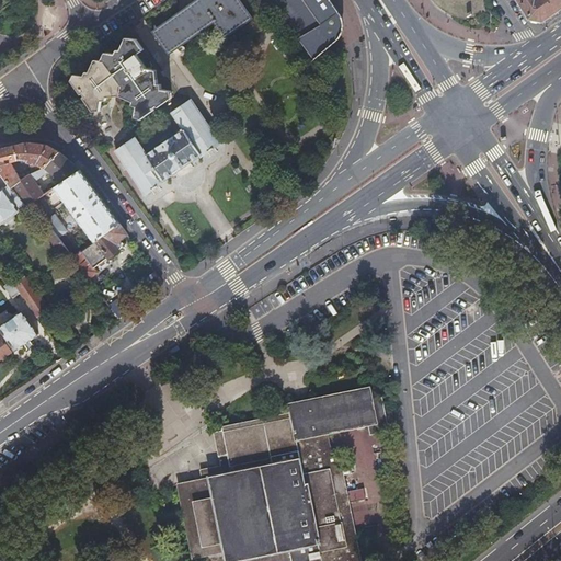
[(198,0),(155,31),(171,55),(216,24),(227,39),(254,20),(241,1),(242,0),(275,0),(317,58),(336,44),(342,39),(343,35),(345,29),(345,24),(344,22),(343,19),(342,16),(339,11),(330,0),(198,0)]
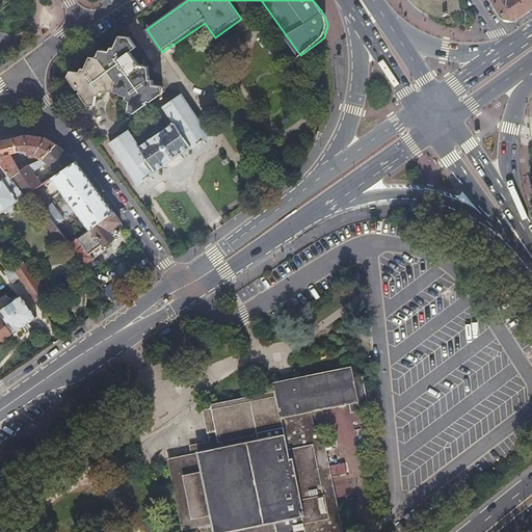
[(531,0),(489,0),(502,21),(508,21),(515,22),(531,9),(531,0)]
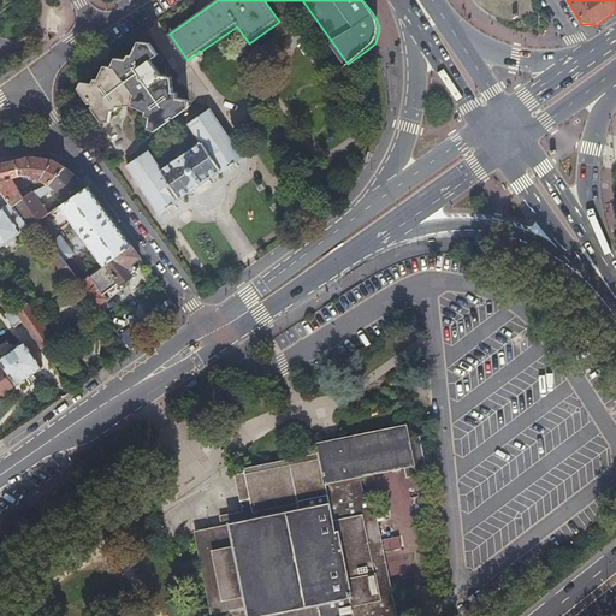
[(110,122),(111,111),(117,111),(117,107),(132,106),(146,112),(144,116),(149,117),(148,129),(154,131),(189,108),(187,99),(177,98),(177,93),(172,93),(171,77),(160,75),(150,60),(157,55),(149,43),(138,42),(132,57),(128,57),(126,60),(116,59),(112,67),(104,67),(98,81),(94,81),(92,84),(81,83),(77,89),(101,123),(110,122)]
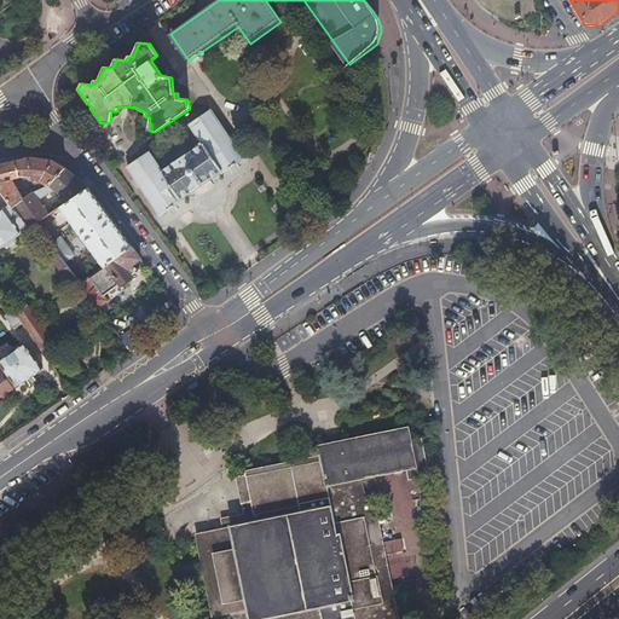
[(148,154),(137,160),(127,167),(160,215),(179,202),(178,200),(221,172),(223,173),(243,160),(210,110),(189,125),(202,144),(158,172),(148,154)]
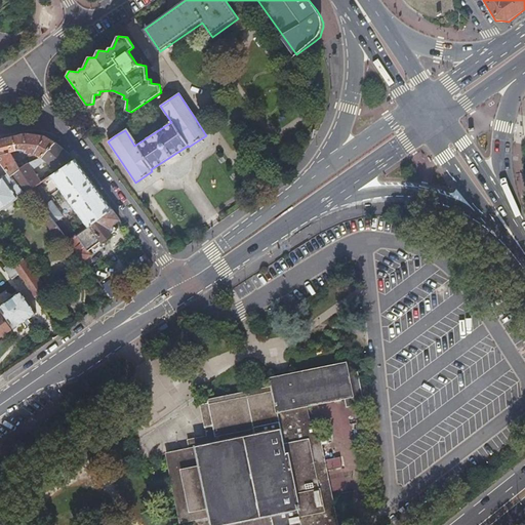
[(30,152),(33,165),(41,159),(55,144),(47,137),(27,134),(0,140),(0,157),(11,173),(14,178),(26,170),(14,155),(21,151),(30,152)]
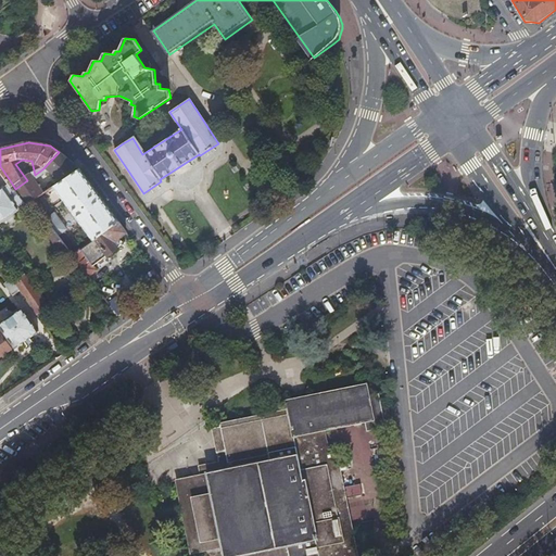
[(50,173),(61,182),(78,169),(60,152),(59,152),(43,168),(35,175),(32,161),(22,160),(15,164),(27,180),(15,189),(27,206),(28,206),(35,202),(49,223),(72,256),(78,252),(65,235),(68,232),(57,215),(53,217),(39,198),(46,193),(37,181),(50,173)]
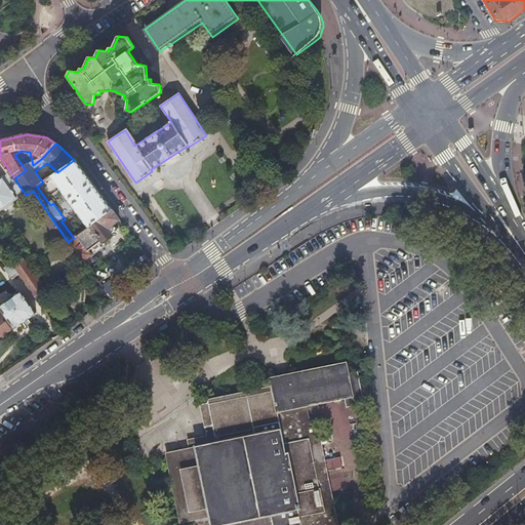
[(0,180),(11,173),(0,157),(0,180)]
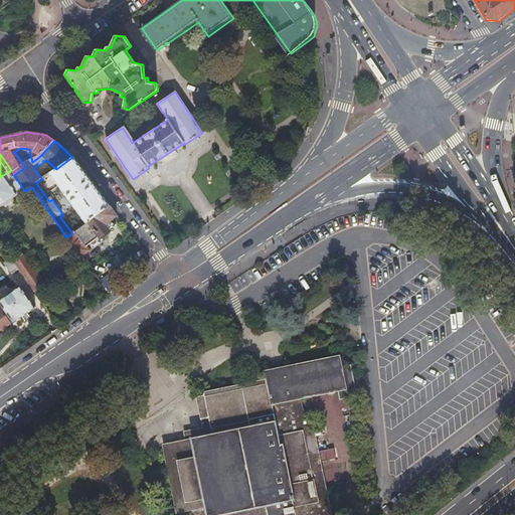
[(88,223),(90,221),(111,207),(91,181),(72,157),(56,169),(50,172),(88,223)]
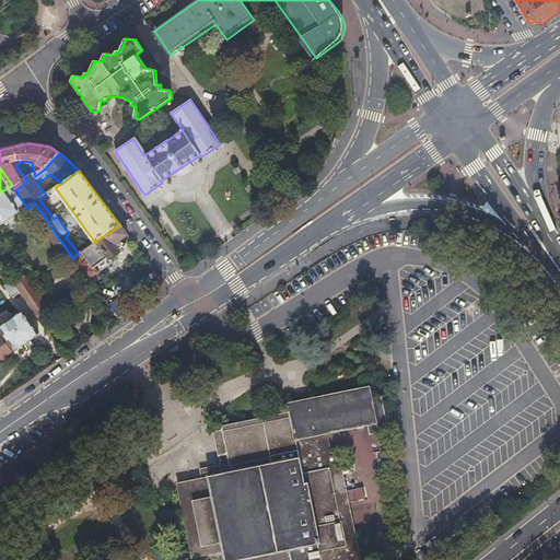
[(0,226),(27,208),(15,190),(12,185),(0,193),(0,226)]
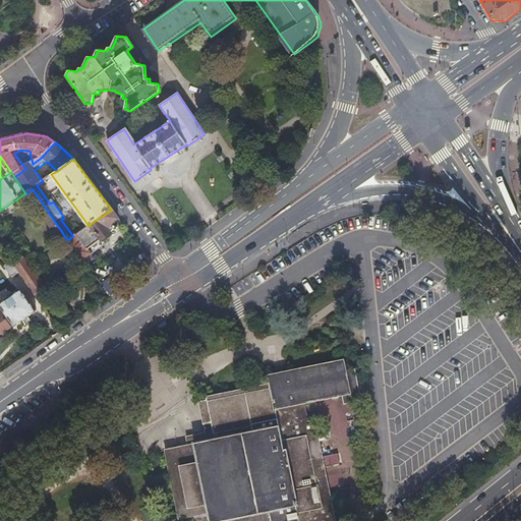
[(80,259),(67,240),(46,209),(40,213),(57,237),(59,235),(79,265),(82,262),(80,259)]
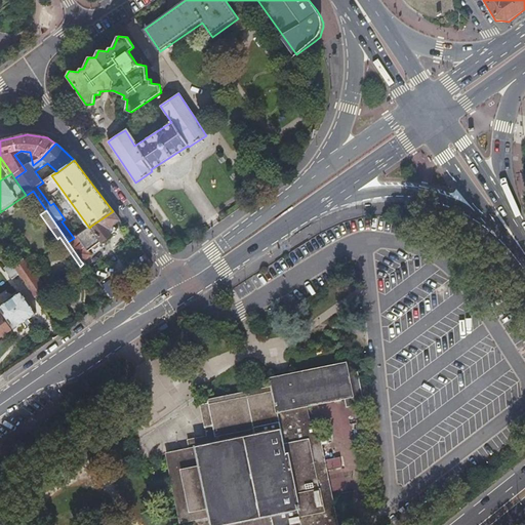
[(74,238),(68,242),(81,261),(90,255),(86,250),(102,240),(103,241),(112,234),(114,229),(113,226),(120,220),(113,211),(91,226),(89,228),(74,238)]
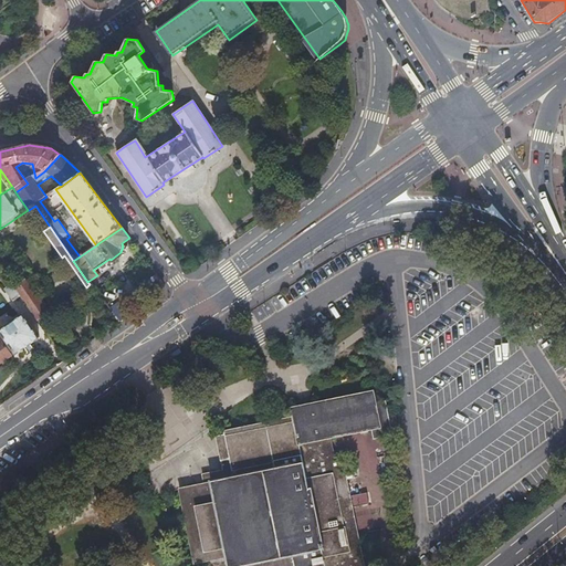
[(38,323),(41,321),(45,317),(42,312),(43,310),(34,296),(32,297),(23,284),(14,290),(19,296),(38,323)]
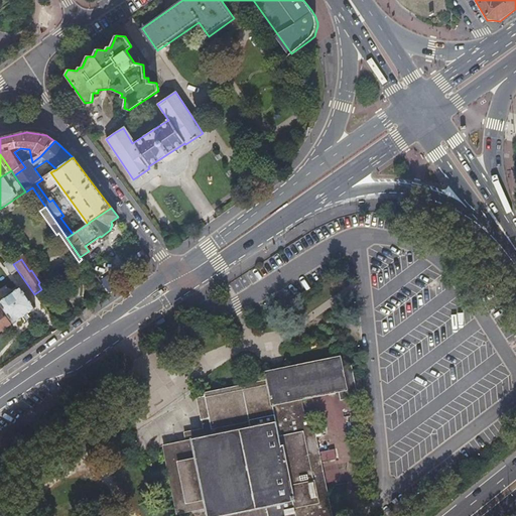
[(10,275),(17,270),(13,264),(10,260),(3,264),(10,275)]
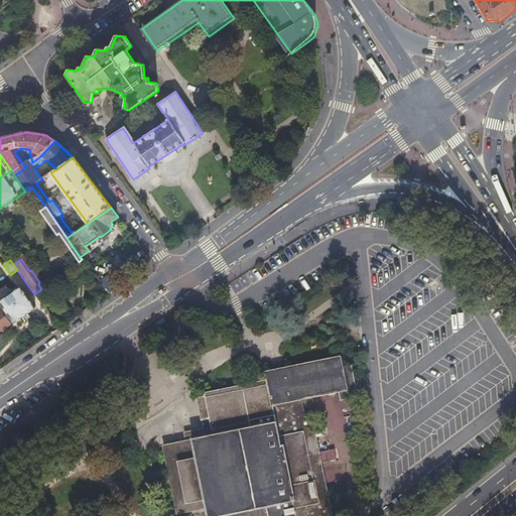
[(0,308),(11,326),(22,318),(32,311),(18,290),(0,301),(0,308)]
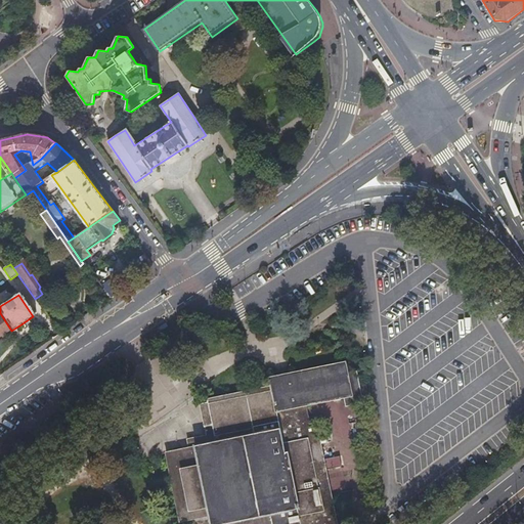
[(0,338),(9,333),(0,319),(0,338)]
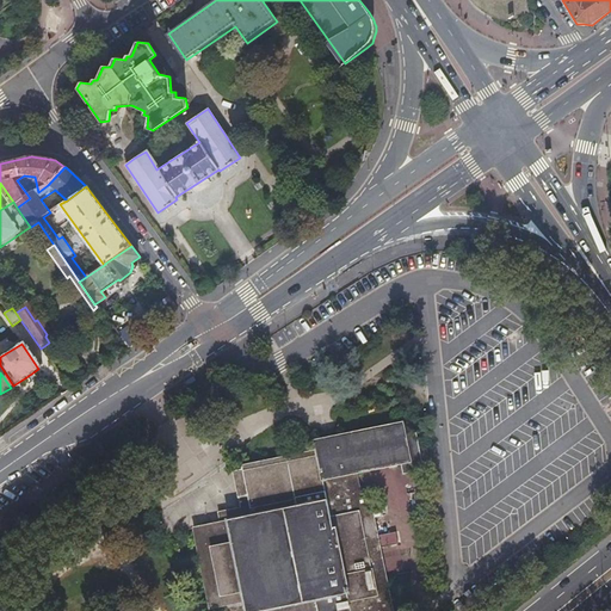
[(406,476),(425,473),(418,438),(406,440),(403,427),(316,444),(319,455),(242,469),(244,473),(234,475),(239,501),(241,501),(242,510),(218,516),(220,524),(195,529),(210,610),(245,604),(246,610),(392,610),(370,494),(362,497),(358,476),(405,468),(406,476)]
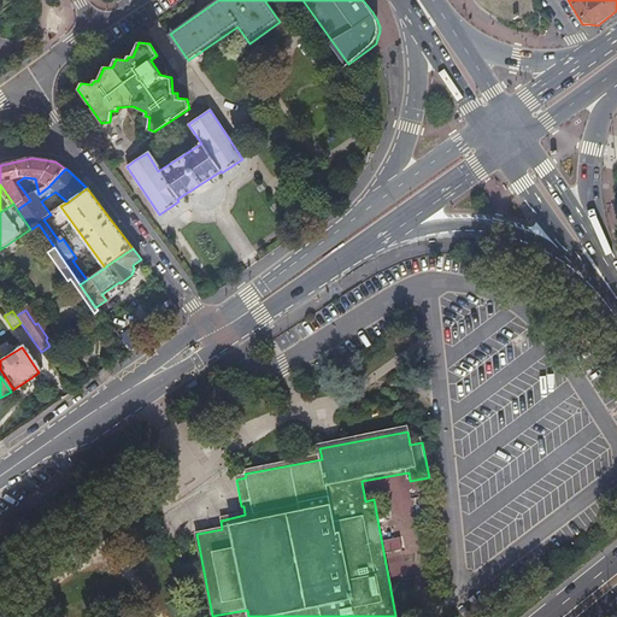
All buildings are outlined.
